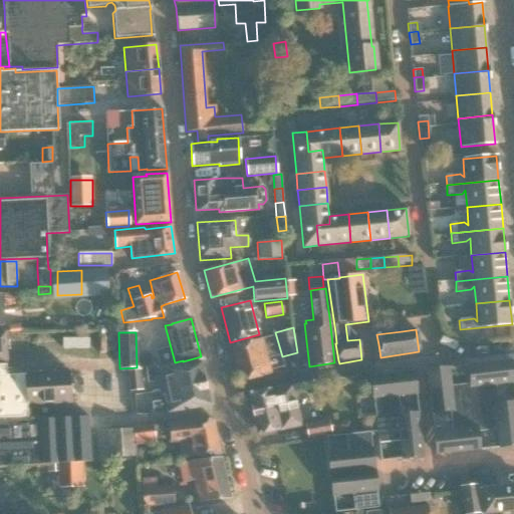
[(270,373),(261,338),(231,345),(241,381),(270,373)]
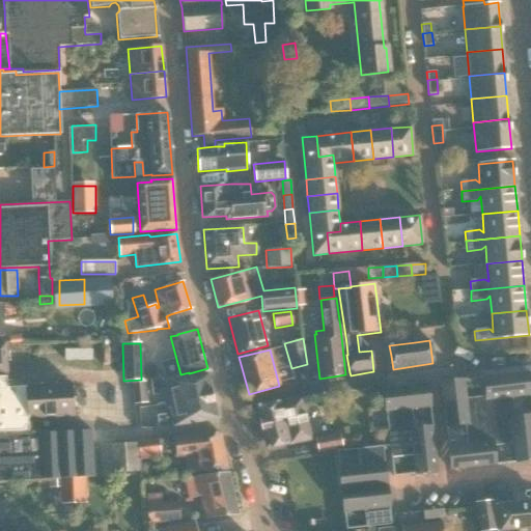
[(169,404),(212,396),(206,373),(163,381),(163,380),(150,382),(151,388),(152,394),(160,393),(159,389),(165,388),(169,404)]
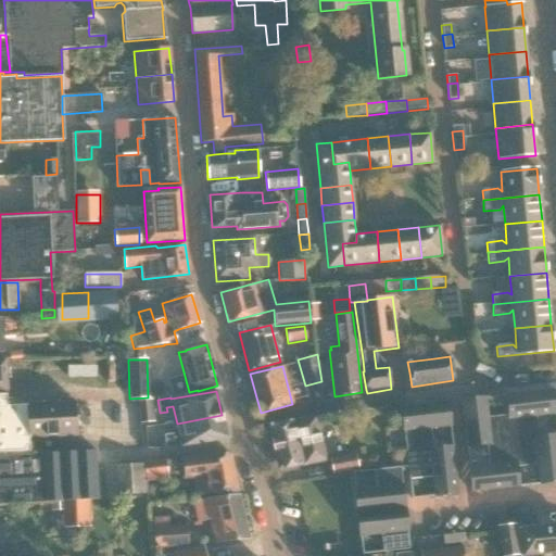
[(506,395),(509,415),(512,441),(539,438),(536,418),(555,416),(553,391),(506,395)]
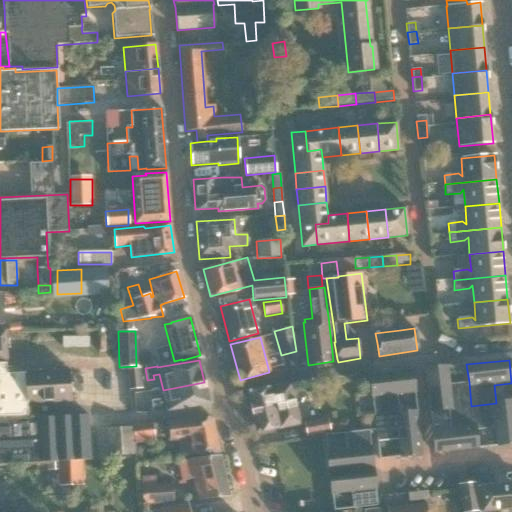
[(7,374),(6,362),(0,362),(0,420),(56,417),(55,400),(70,399),(70,394),(81,394),(80,376),(69,377),(69,370),(7,374)]
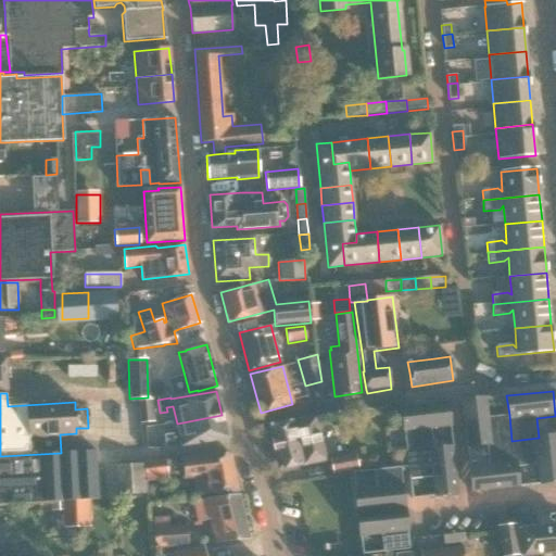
[(485,444),(512,441),(509,415),(490,417),(488,397),(460,401),(466,446),(485,444)]
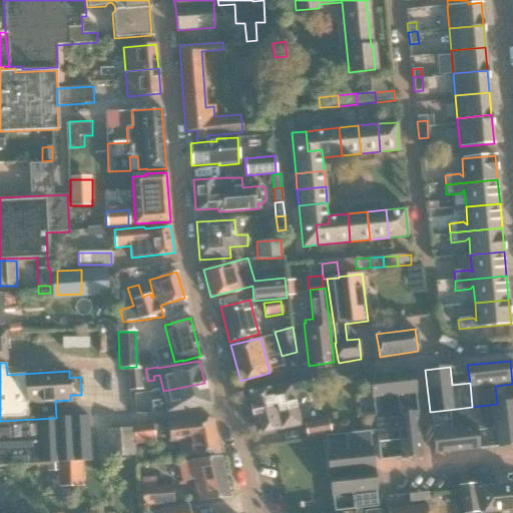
[(141,390),(140,369),(126,370),(128,391),(141,390)]
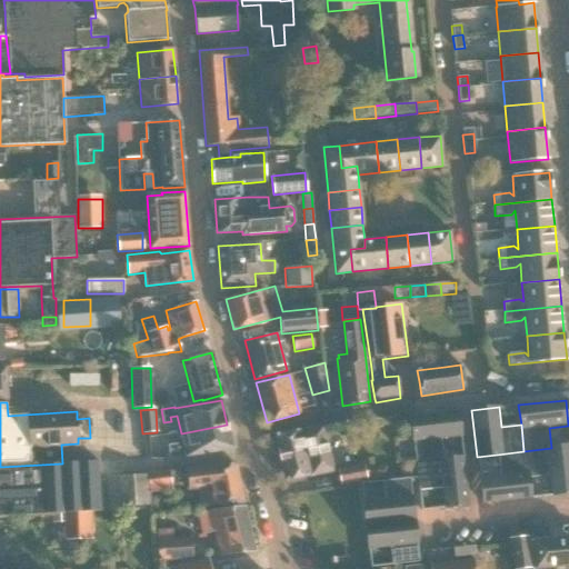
[(437,438),(460,436),(458,411),(410,417),(416,463),(439,461),(437,438)]
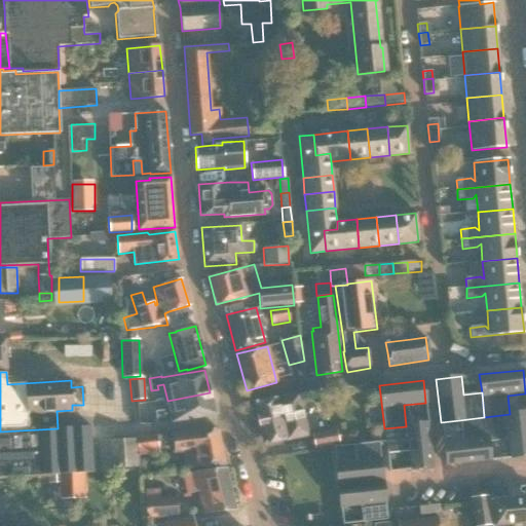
[(215,415),(210,392),(167,401),(171,414),(163,415),(162,412),(156,412),(157,422),(173,420),(173,422),(215,415)]
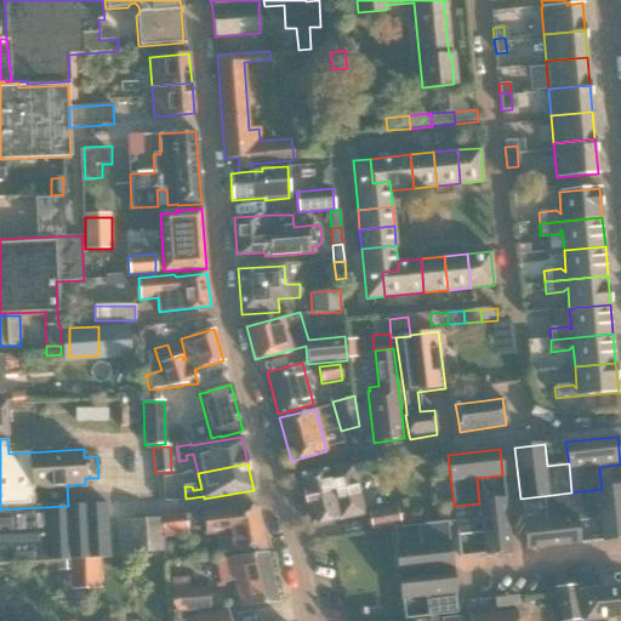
[(364,514),(352,466),(298,476),(311,524),(364,514)]
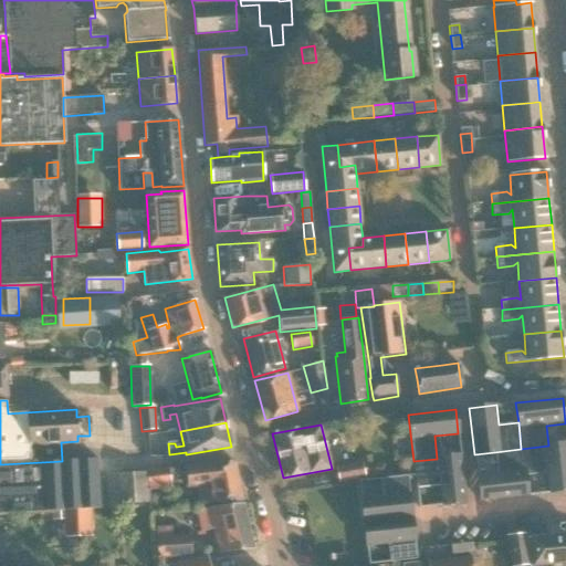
[(521,449),(524,477),(544,474),(546,493),(565,491),(565,443),(548,446),(521,449)]
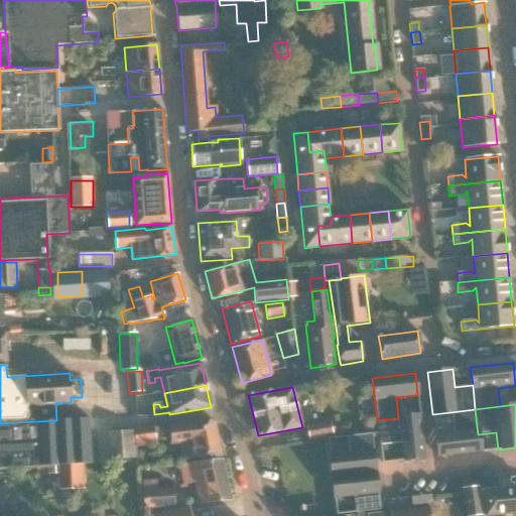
[(478,434),(475,409),(450,412),(453,430),(434,432),(437,457),(480,452),(478,434)]
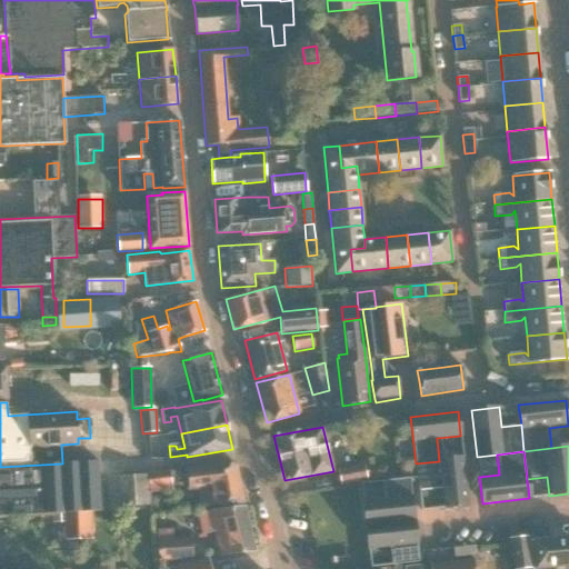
[(442,485),(445,508),(468,506),(463,459),(439,461),(416,463),(418,488),(442,485)]
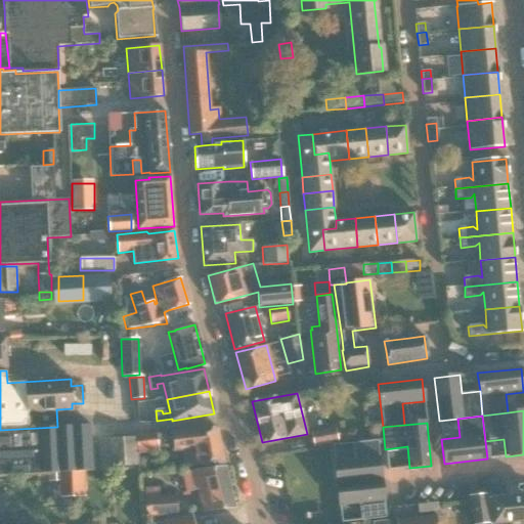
[(0,430),(0,475),(47,473),(85,471),(93,471),(90,425),(57,427),(0,430)]
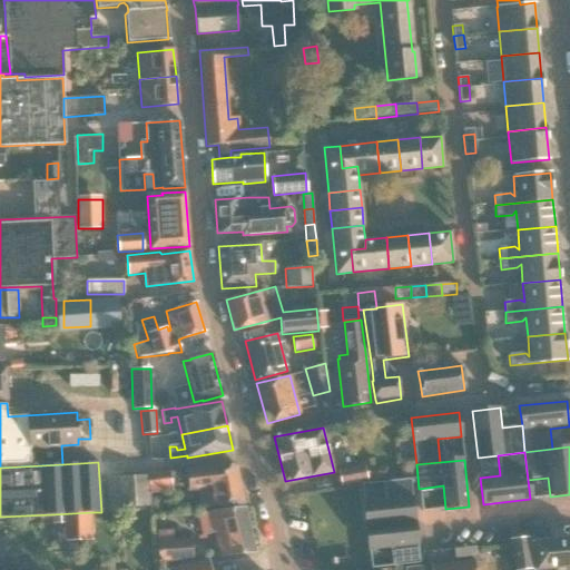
[(210,511),(244,508),(243,503),(235,465),(187,471),(189,492),(200,490),(203,510),(209,509),(210,511)]
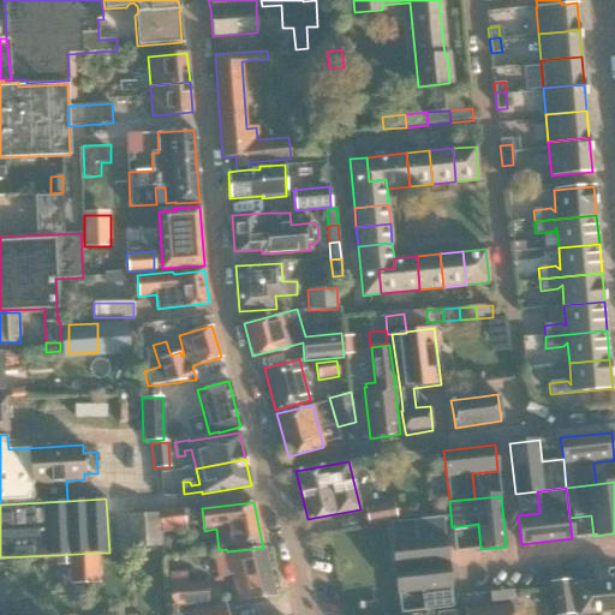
[(396,519),(393,502),(364,507),(368,525),(396,519)]
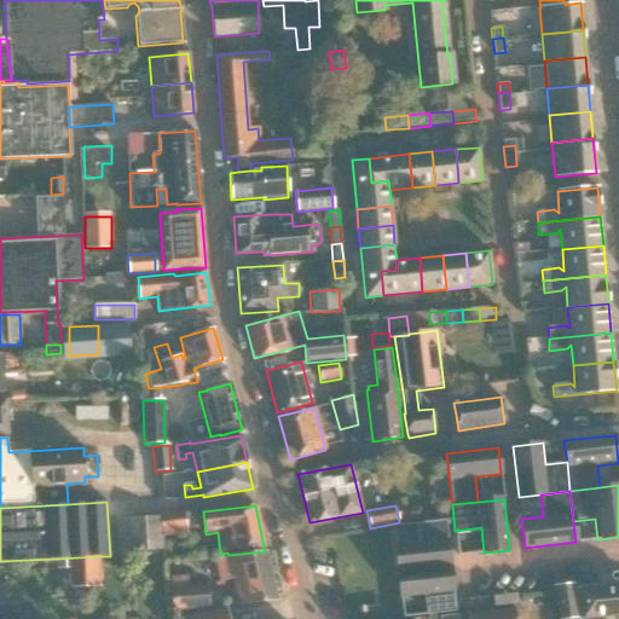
[(186,534),(184,513),(161,514),(163,536),(186,534)]
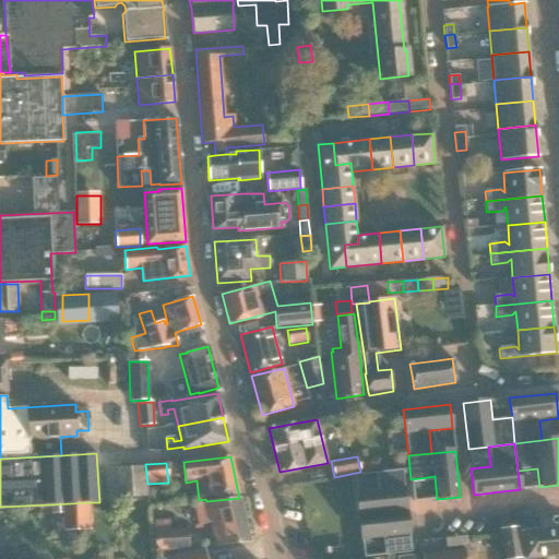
[(144,497),(143,466),(118,468),(119,497),(144,497)]
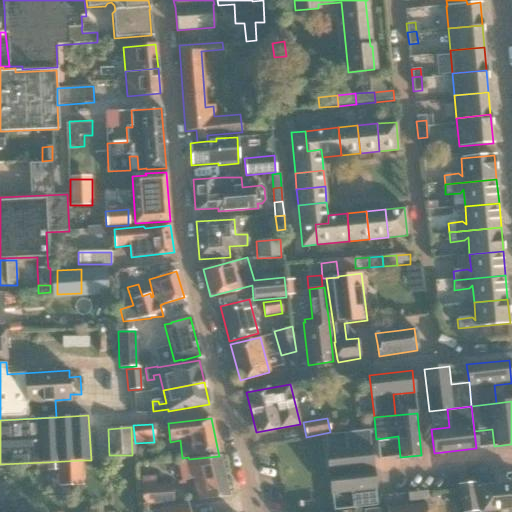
[(326,451),(329,473),(372,468),(368,430),(344,433),(346,449),(326,451)]
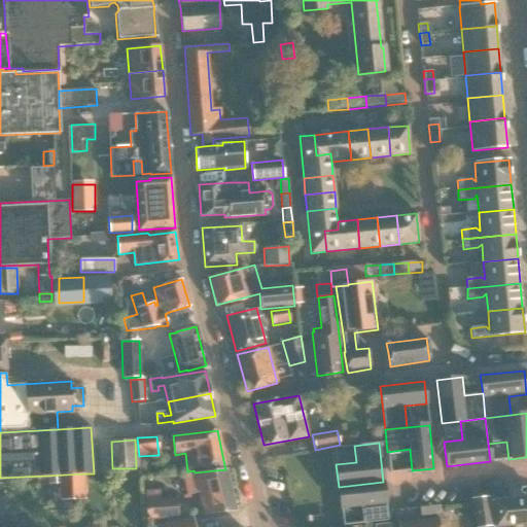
[(225,469),(195,472),(194,472),(194,475),(182,478),(186,496),(198,493),(203,515),(236,511),(225,469)]
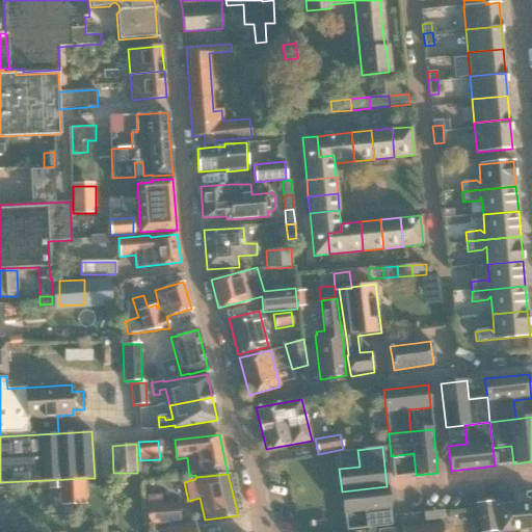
[(86,478),(48,480),(49,489),(60,488),(61,505),(87,504),(86,478)]
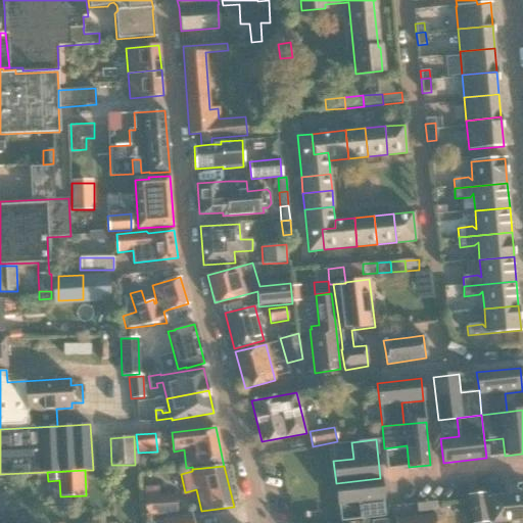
[(385,517),(380,478),(336,483),(338,505),(358,503),(360,519),(385,517)]
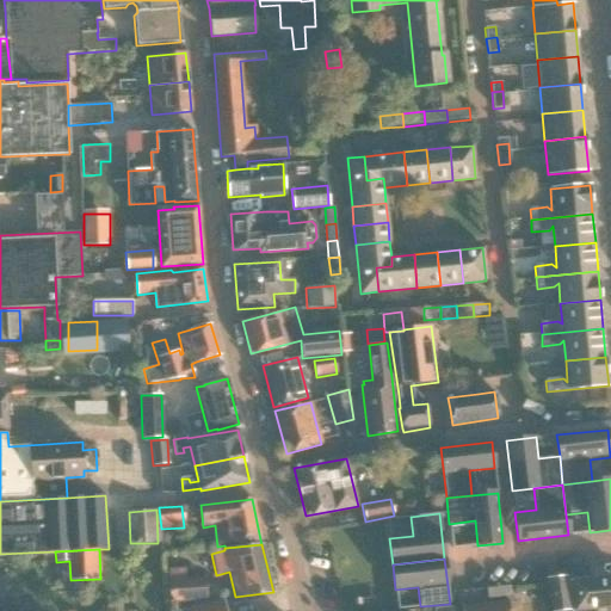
[(587,567),(556,569),(556,579),(568,578),(568,581),(588,579),(587,567)]
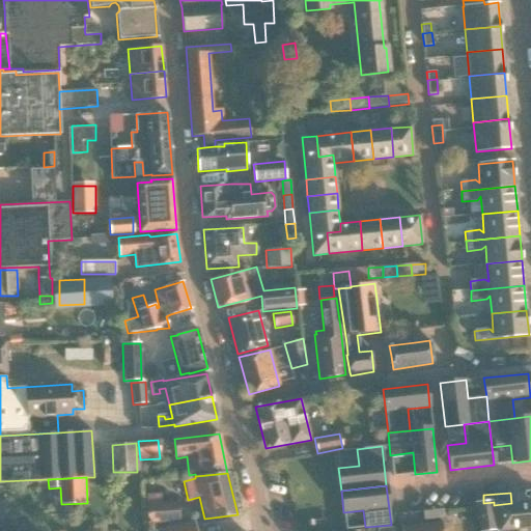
[(499,530),(530,527),(530,501),(511,503),(494,505),(494,502),(483,503),(476,504),(479,530),(484,530),(499,529),(498,530),(499,530)]
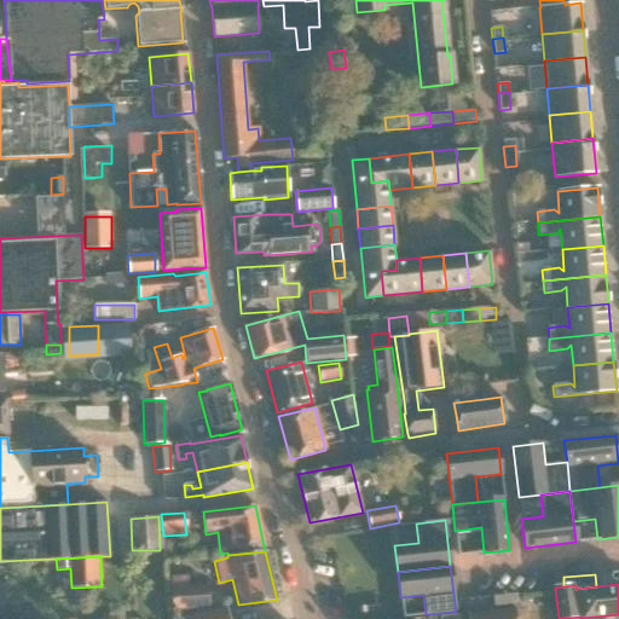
[(208,607),(207,585),(171,586),(172,609),(208,607)]
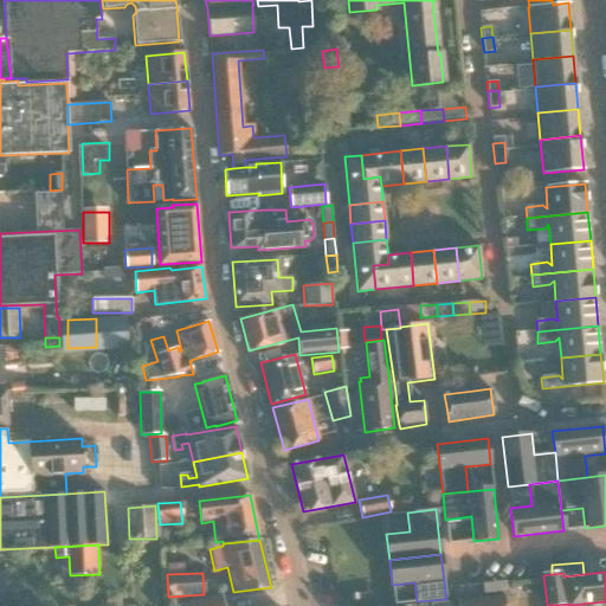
[(507,592),(505,582),(483,585),(484,595),(507,592)]
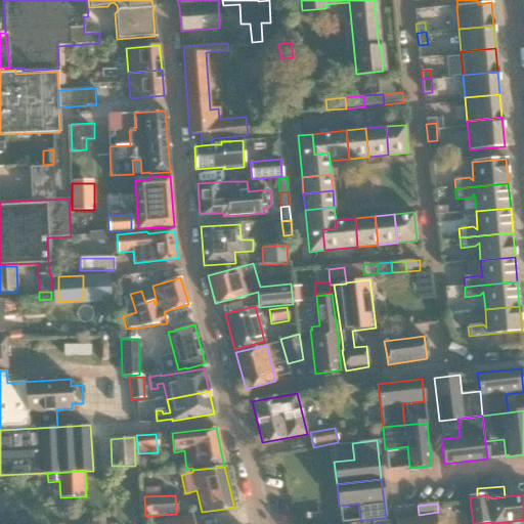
[(193,523),(191,514),(153,523),(193,523)]
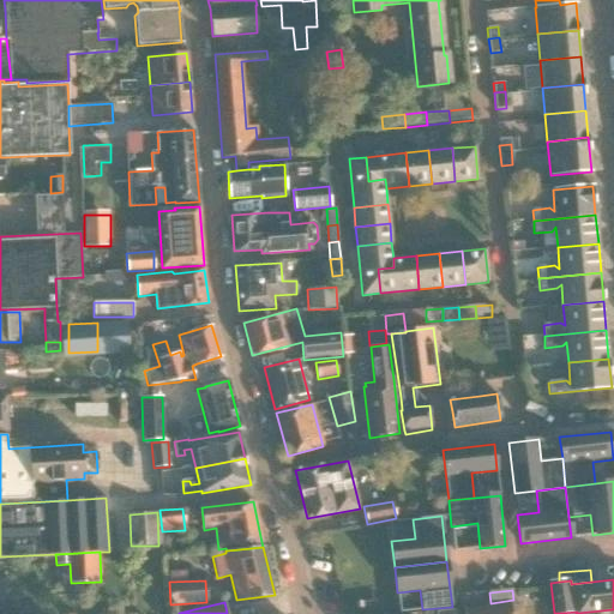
[(512,613),(511,603),(465,608),(464,613),(512,613)]
